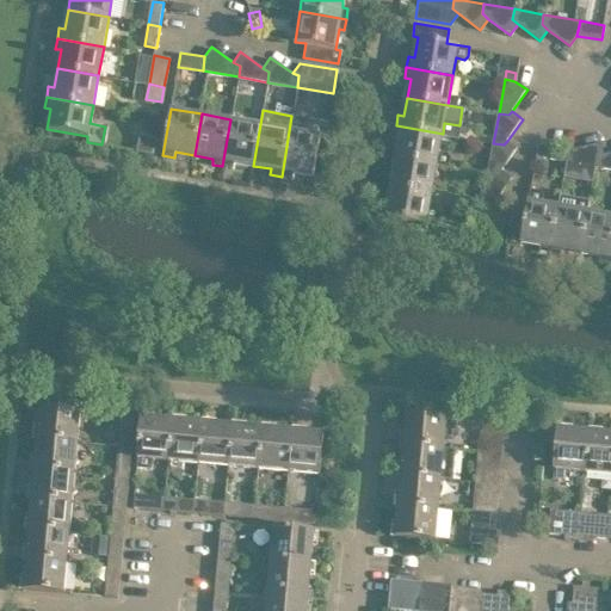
[(328,122),(291,116),(282,177),(292,178),(292,173),(313,177),(320,135),(326,136),(328,122)]
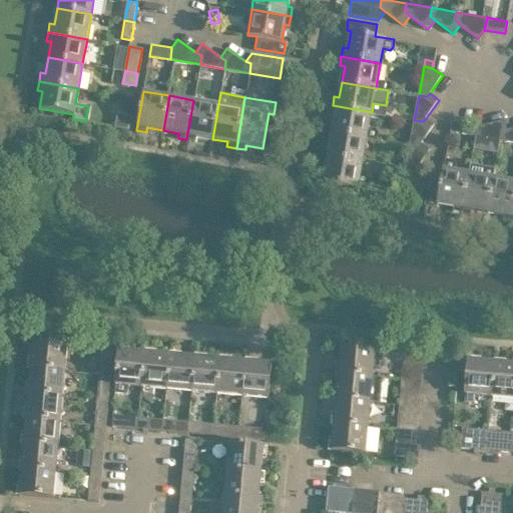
[(196,136),(212,139),(218,104),(193,100),(186,139),(195,141),(196,136)]
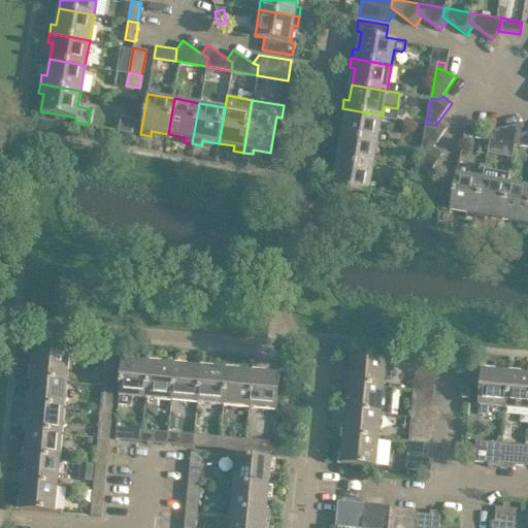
[(345,119),(342,135),(377,141),(386,142),(387,135),(385,133),(380,132),(383,116),(342,108),(340,118),(345,119)]
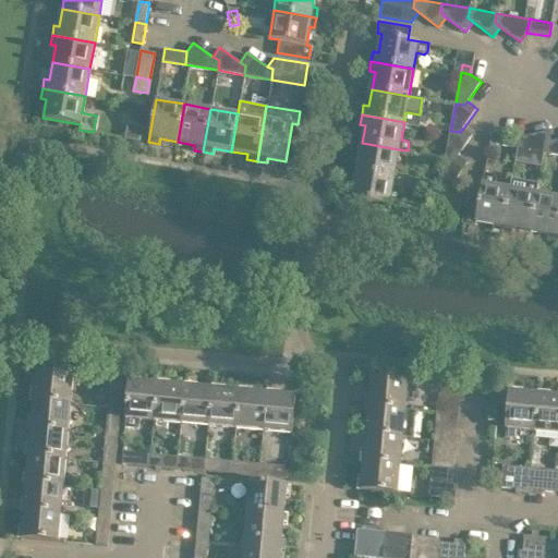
[(125,137),(138,141),(141,125),(128,123),(125,137)]
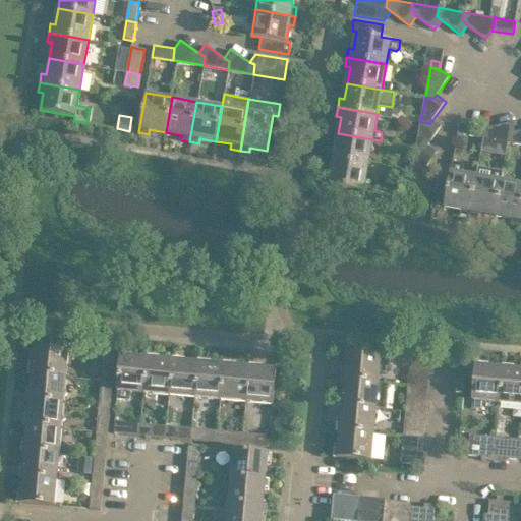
[(420,122),(416,147),(424,149),(427,146),(441,126),(432,120),(429,123),(420,122)]
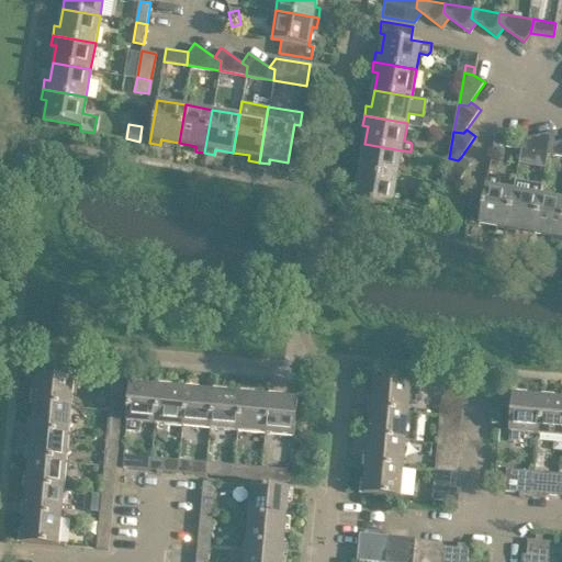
[(520,148),(548,153),(549,144),(555,142),(552,131),(521,138),(520,148)]
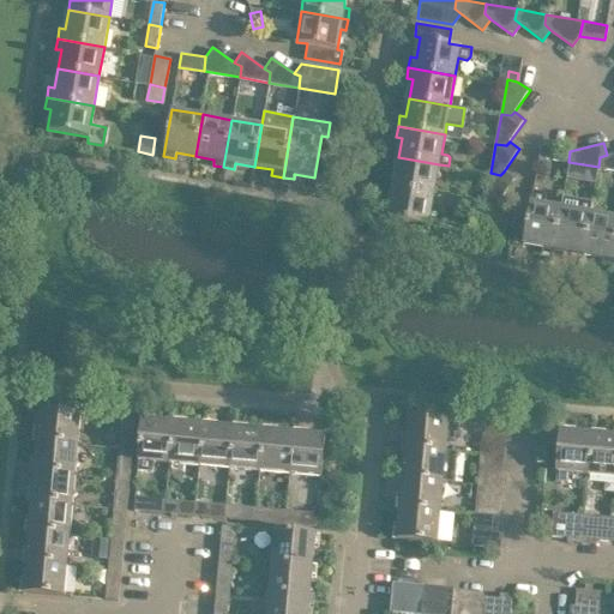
[(539,156),(569,162),(570,151),(540,146),(539,156)]
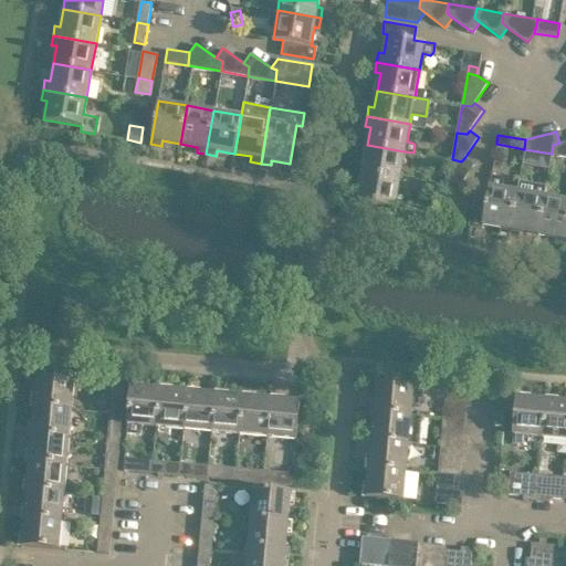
[(552,154),(565,156),(565,140),(559,143),(553,145),(552,154)]
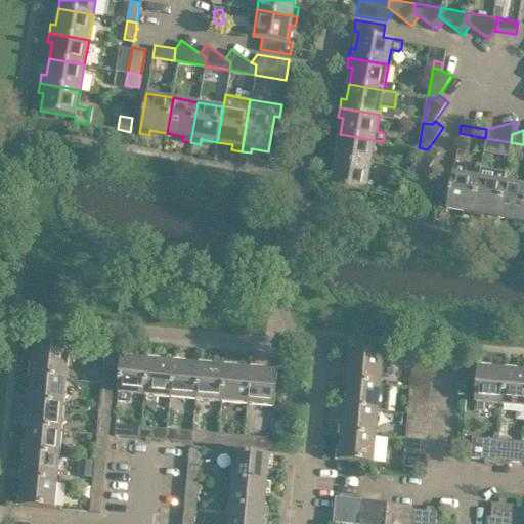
[(332,149),(331,159),(370,166),(375,140),(340,134),(337,150),(332,149)]
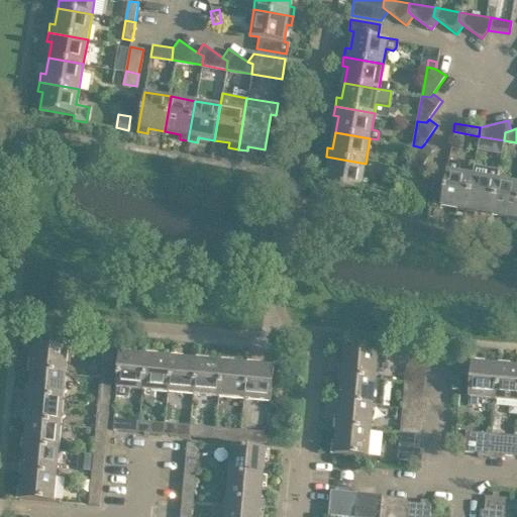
[(413,145),(409,172),(417,173),(420,170),(433,150),(424,144),(421,147),(413,145)]
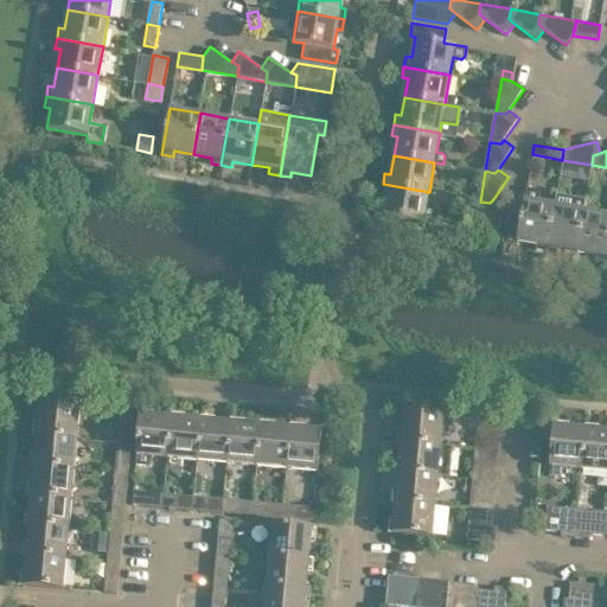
[(429,192),(383,184),(381,196),(387,196),(383,216),(423,223),(429,192)]
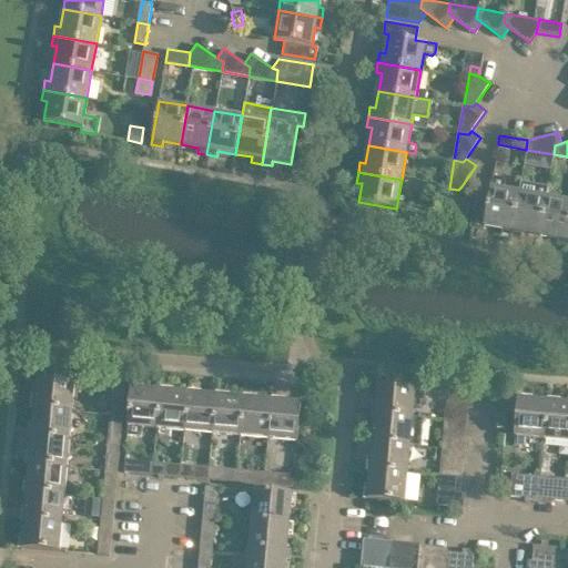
[(477,194),(472,226),(484,229),(485,224),(501,227),(500,232),(510,234),(518,192),(503,189),(505,181),(503,178),(494,176),(494,175),(493,175),(489,196),(477,194)]
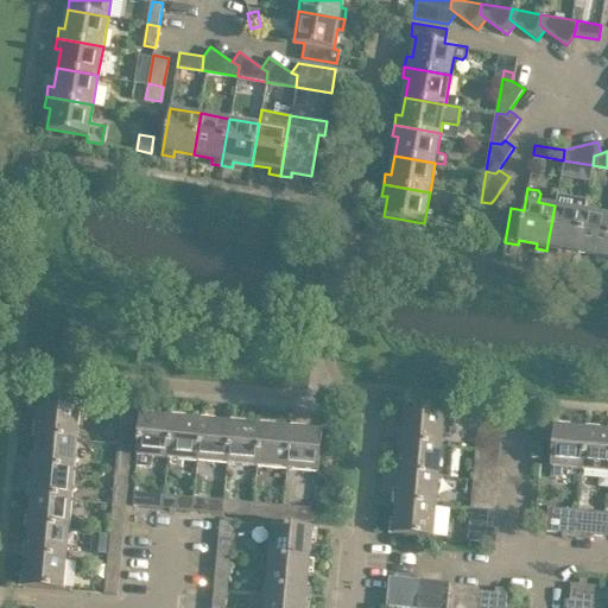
[(474,238),(499,241),(505,207),(494,200),(491,203),(481,202),(474,238)]
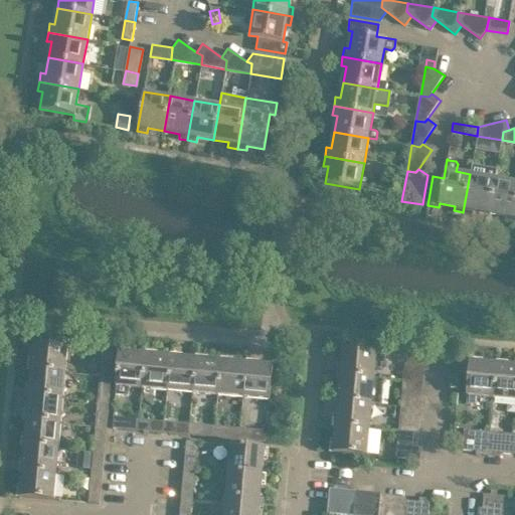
[(489,212),(495,178),(496,172),(487,171),(484,173),(483,176),(470,174),(463,212),(472,213),(473,210),(489,212)]
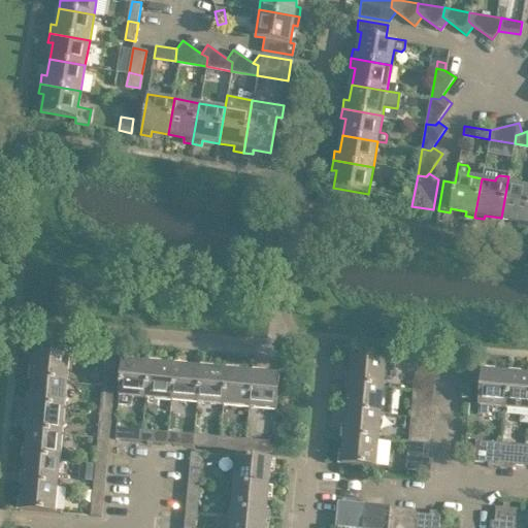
[(517,225),(526,227),(527,215),(527,186),(507,183),(501,218),(518,221),(517,225)]
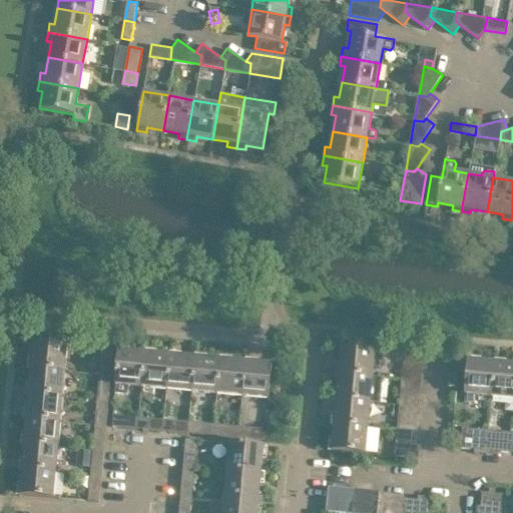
[(29,367),(63,370),(65,344),(31,341),(29,367)]
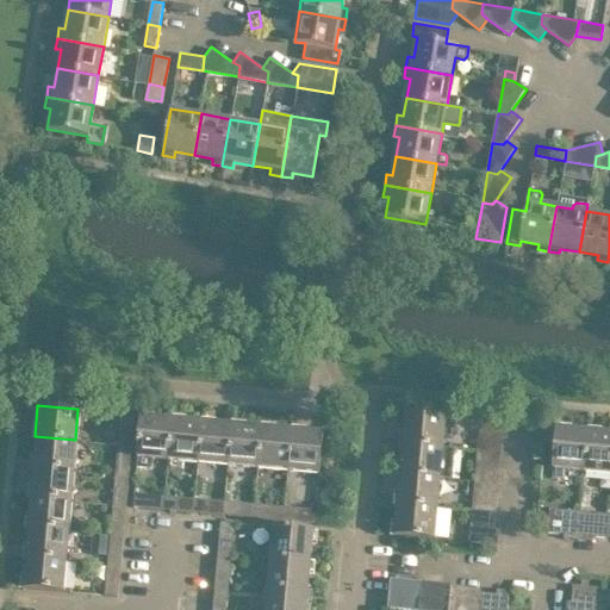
[(119,412),(117,443),(130,444),(134,414),(119,412)]
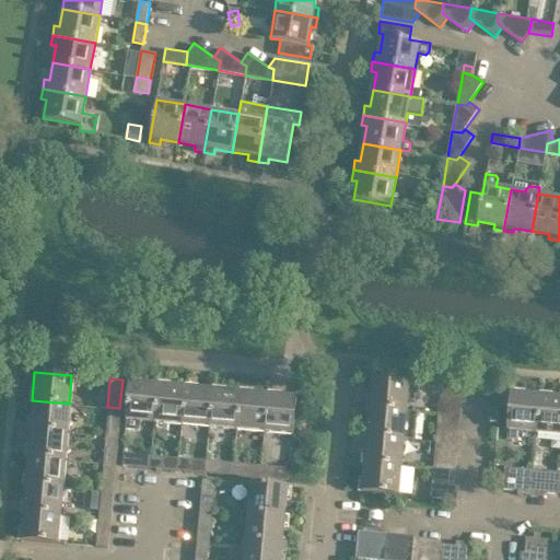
[(370,378),(368,407),(406,410),(408,382),(370,378)]
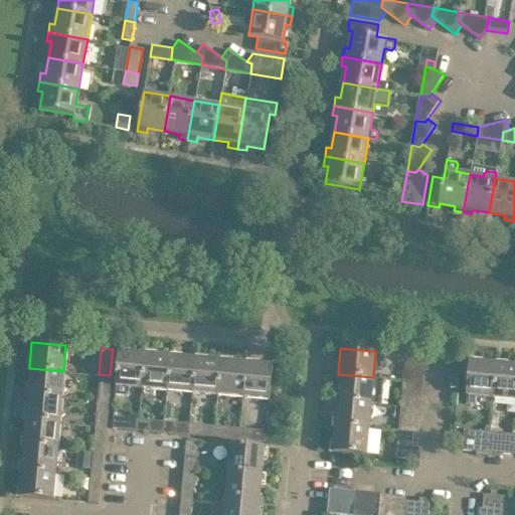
[(144,352),(118,350),(114,393),(127,394),(128,385),(141,387),(144,352)]
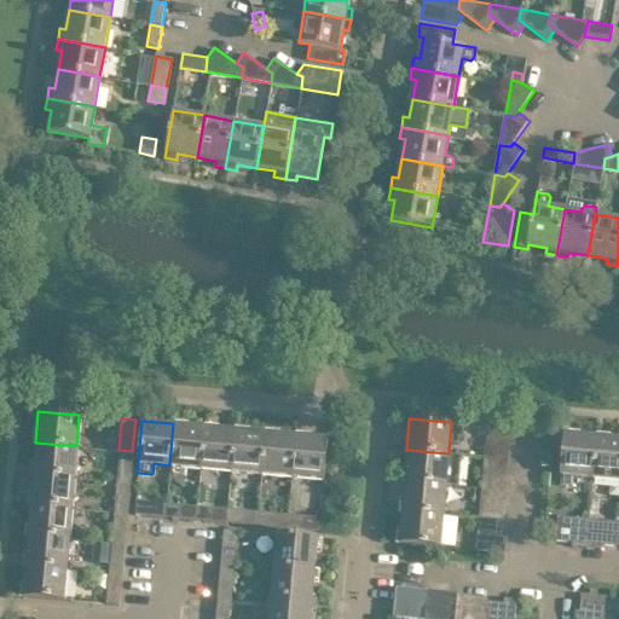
[(169,466),(200,468),(203,426),(173,423),(169,466)]
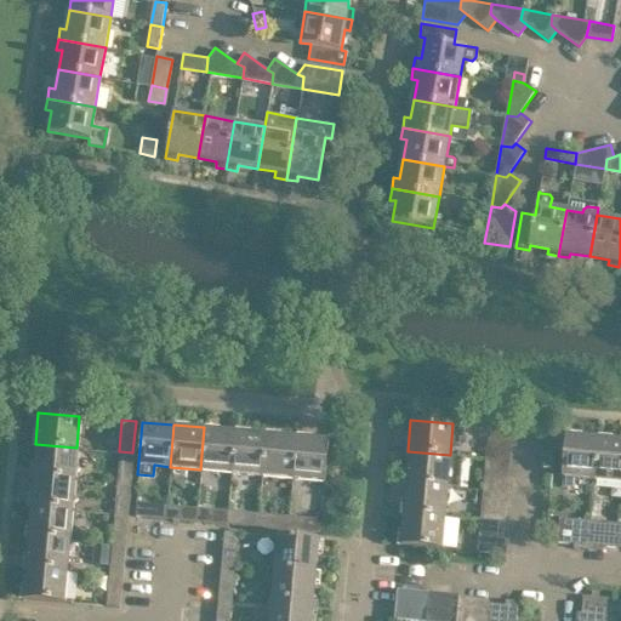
[(486,426),(484,459),(508,461),(510,445),(514,445),(516,428),(486,426)]
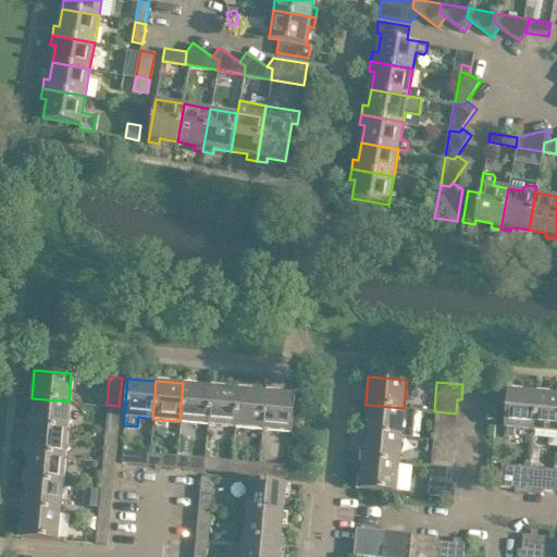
[(180,421),(207,423),(211,386),(183,383),(180,421)]
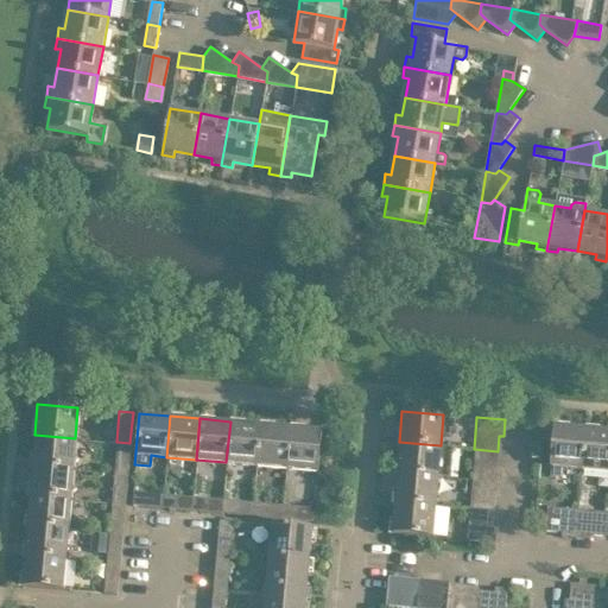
[(226,462),(255,466),(260,424),(230,422),(226,462)]
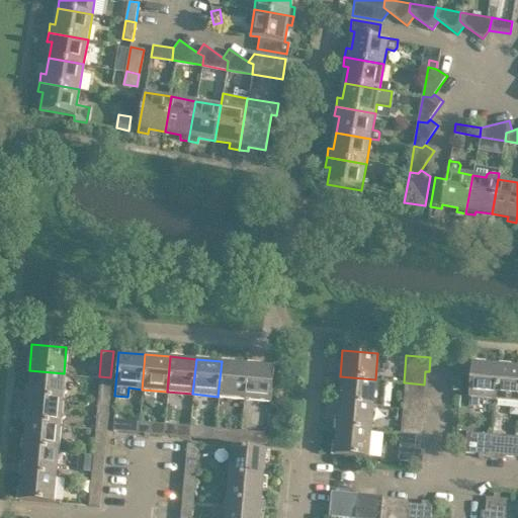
[(218,397),(243,399),(247,364),(222,361),(218,397)]
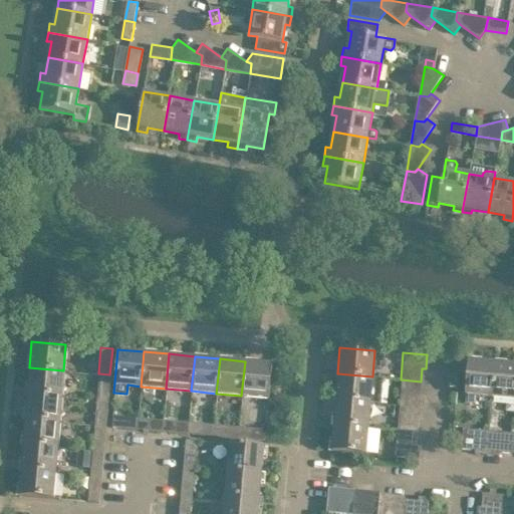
[(491,397),(494,361),(468,359),(465,394),(491,397)]
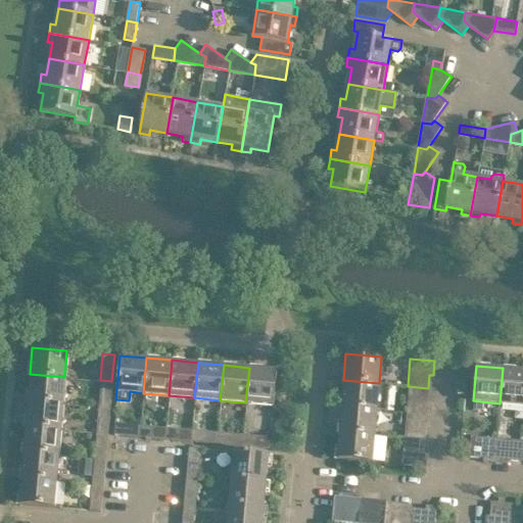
[(245,402),(272,406),(276,370),(249,368),(245,402)]
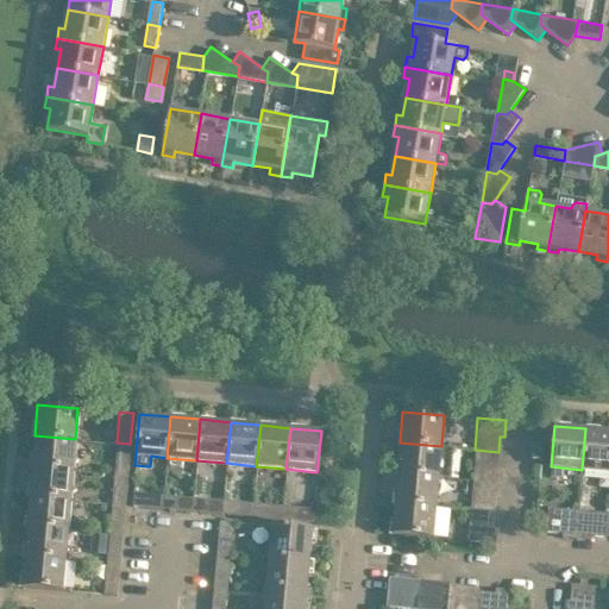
[(608,429),(585,428),(582,470),(608,472),(608,429)]
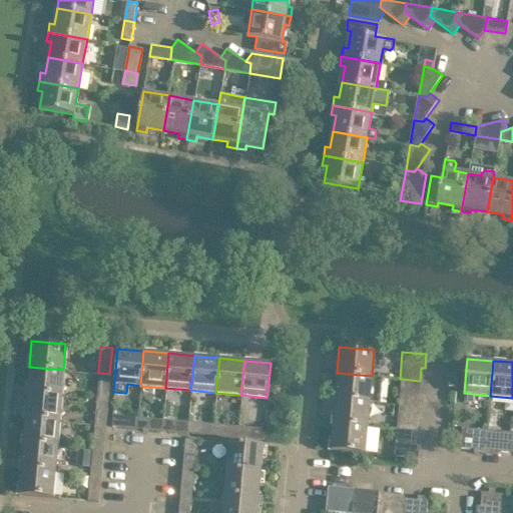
[(26,392),(61,395),(63,370),(29,367),(26,392)]
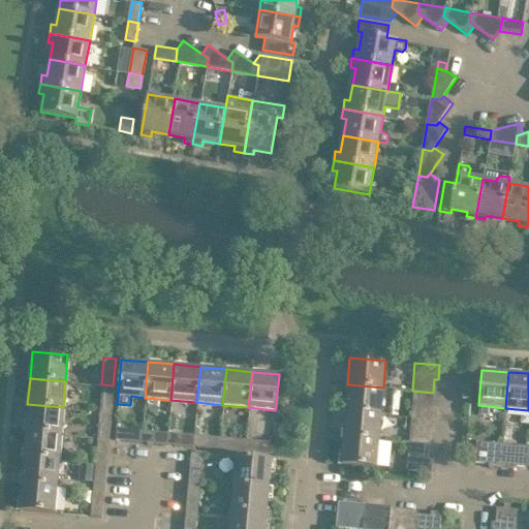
[(101,384),(98,410),(111,411),(113,385),(101,384)]
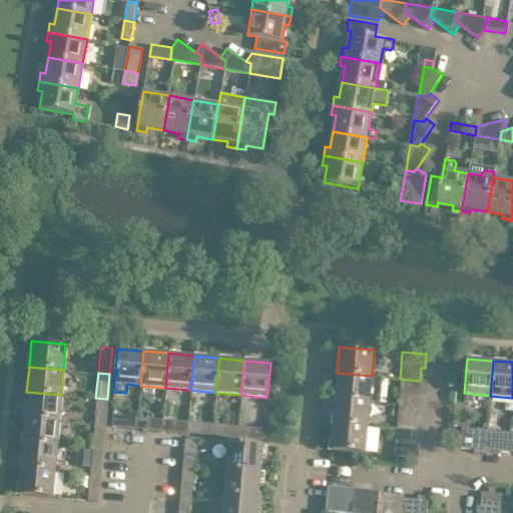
[(335,398),(370,401),(378,402),(380,377),(372,376),(337,373),(335,398)]
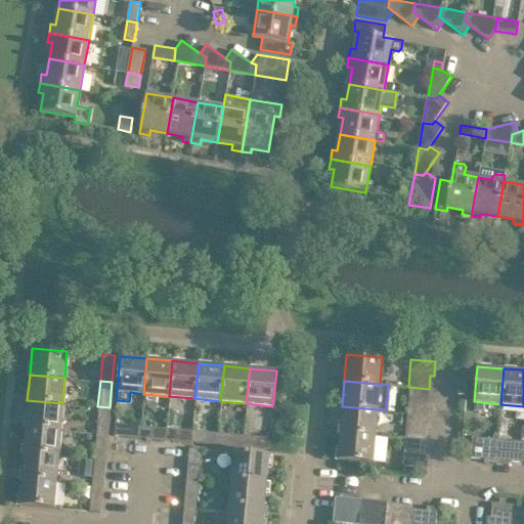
[(408,387),(405,412),(431,415),(432,402),(428,402),(429,389),(408,387)]
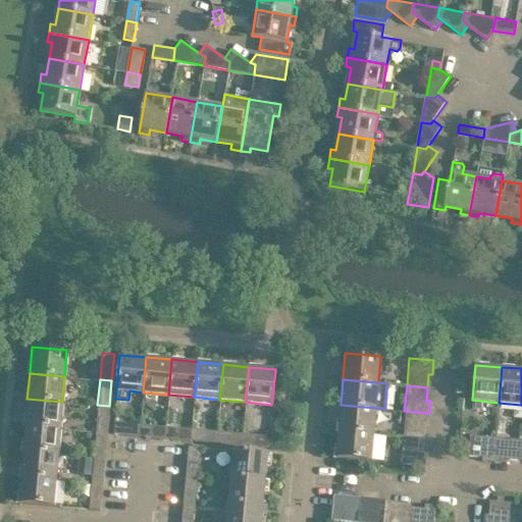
[(24,424),(59,427),(62,402),(27,399),(24,424)]
